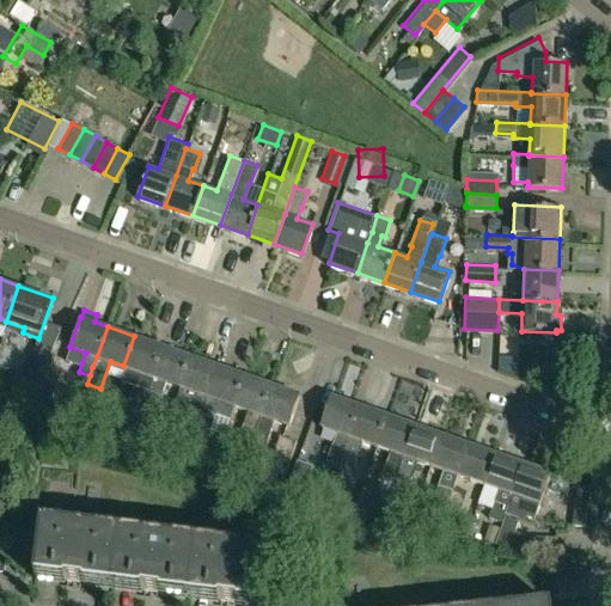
[(136,415),(162,346),(134,336),(123,366),(120,377),(134,381),(123,410),(136,415)]
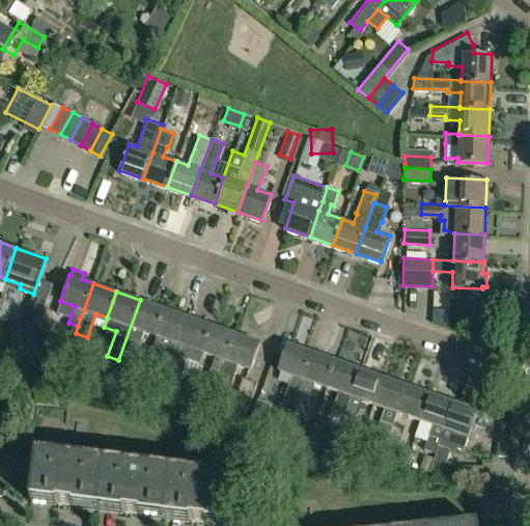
[(30,297),(18,324),(29,329),(42,303),(30,297)]
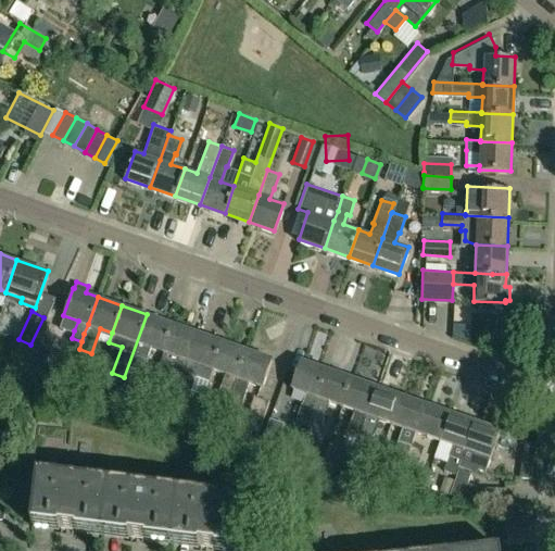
[(172,323),(147,314),(124,377),(137,382),(150,346),(162,350),(172,323)]
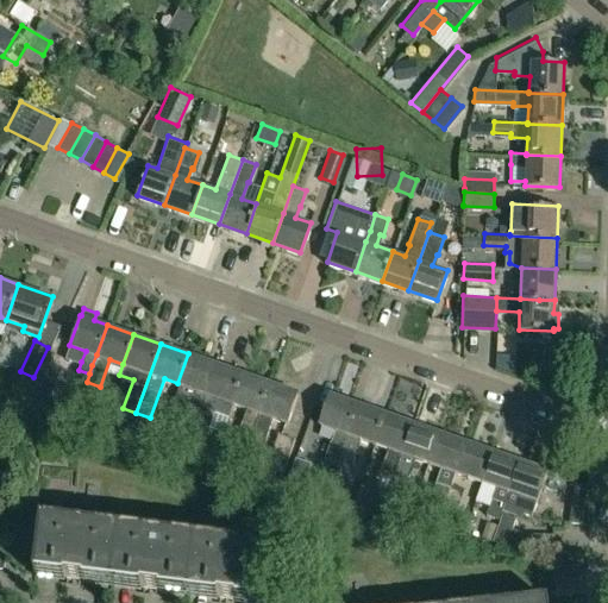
[(496,363),(513,369),(513,352),(496,352),(496,363)]
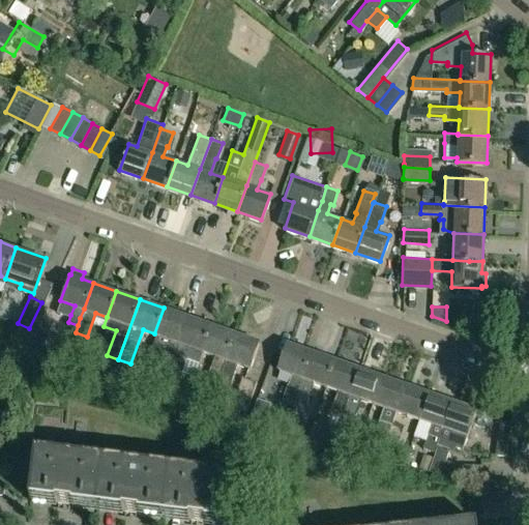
[(164,308),(154,333),(167,338),(154,373),(166,377),(170,366),(178,342),(187,316),(164,308)]
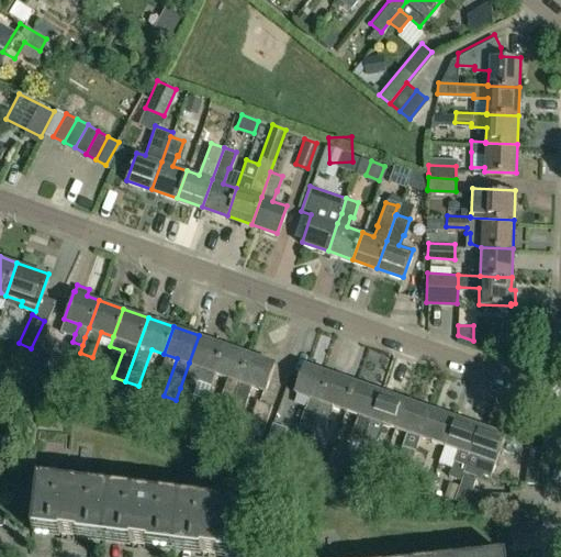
[(189,363),(180,388),(176,400),(188,404),(198,379),(210,382),(213,371),(223,344),(199,335),(189,363)]
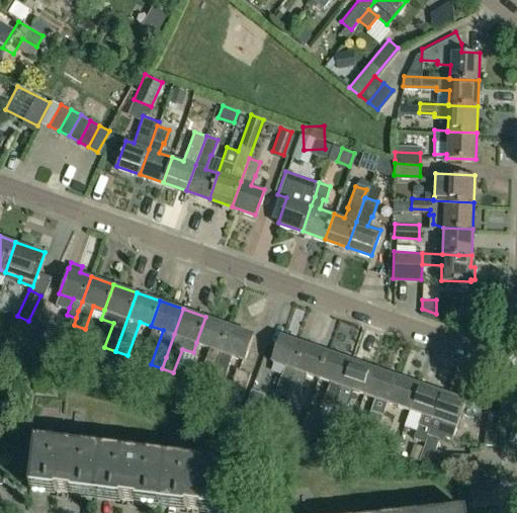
[(208,346),(204,355),(216,359),(220,350),(229,325),(205,317),(196,342),(208,346)]
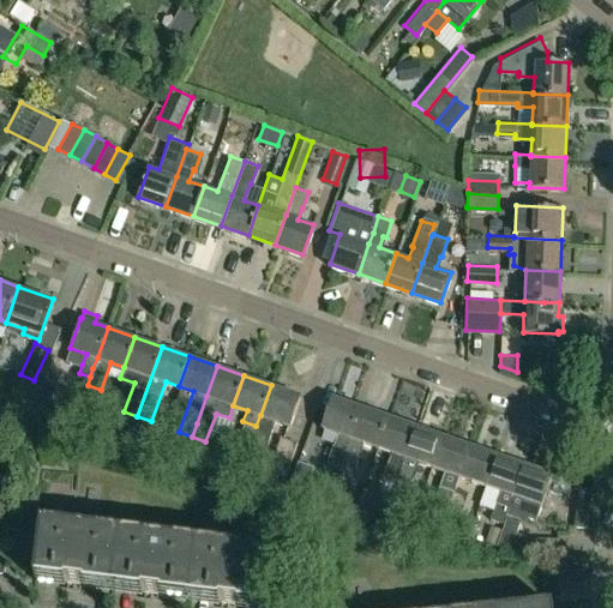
[(271,385),(260,415),(256,426),(251,443),(264,447),(274,420),(288,425),(299,395),(271,385)]
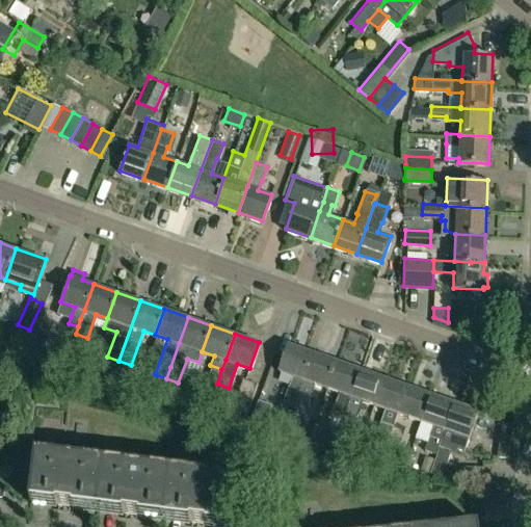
[(291,374),(288,385),(299,389),(302,378),(312,351),(288,343),(279,370),(291,374)]
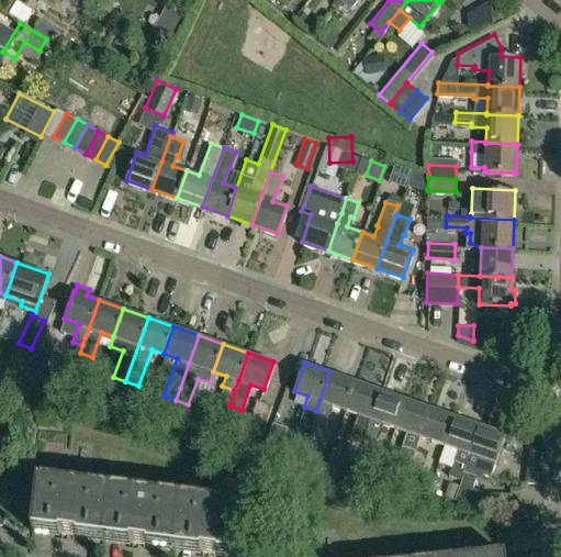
[(320,400),(316,411),(311,425),(323,430),(332,404),(345,409),(355,380),(329,371),(320,400)]
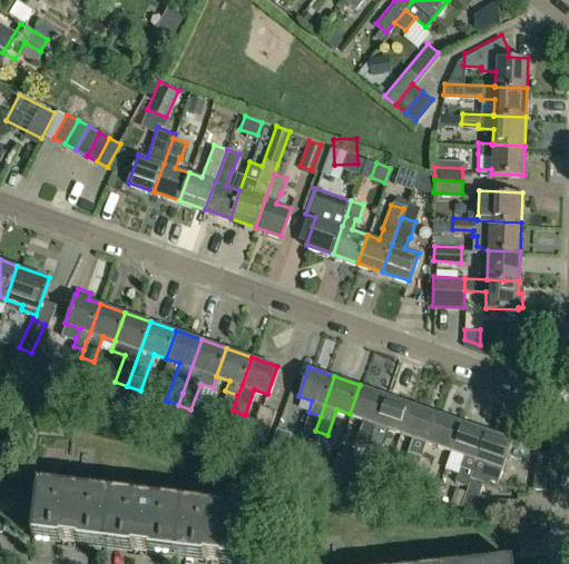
[(384,394),(360,385),(350,414),(362,418),(353,444),(365,448),(374,423),(384,394)]
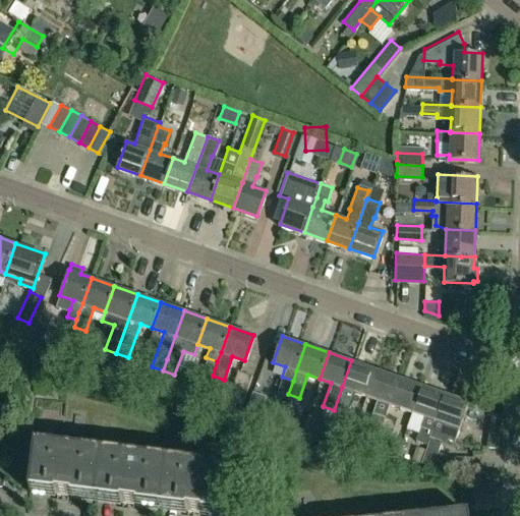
[(213,376),(217,361),(206,357),(201,371),(213,376)]
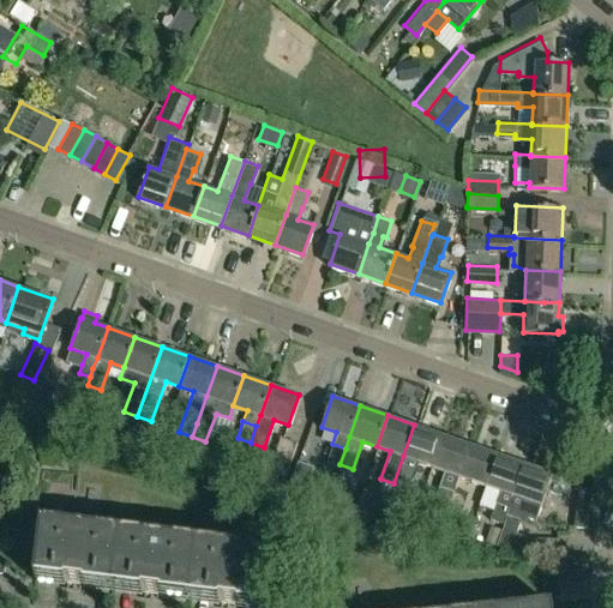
[(403,456),(394,483),(390,494),(404,499),(418,461),(431,465),(442,434),(414,425),(403,456)]
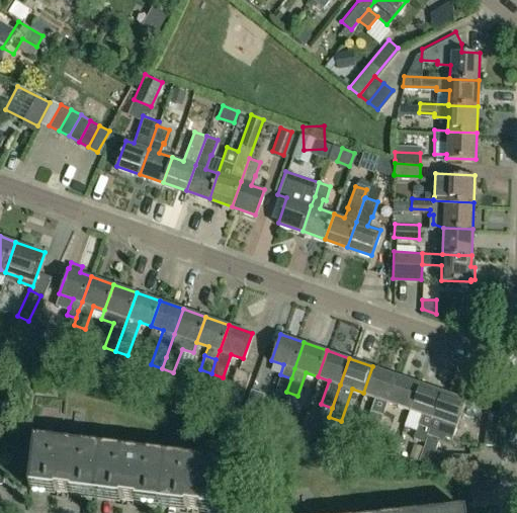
[(250,371),(236,366),(222,405),(236,410),(250,371)]
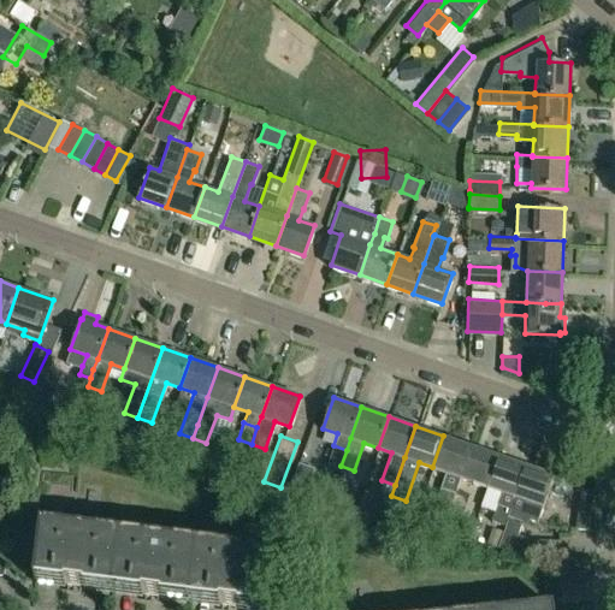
[(471,445),(443,436),(432,467),(445,472),(432,511),(445,516),(449,504),(455,489),(460,477),(471,445)]
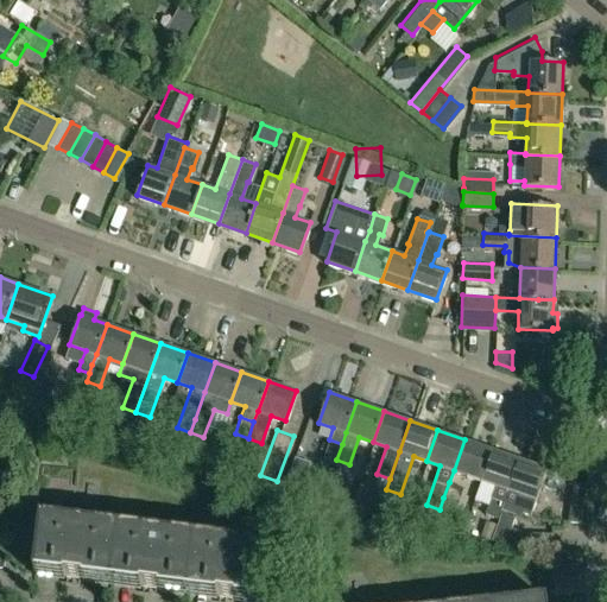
[(336,460),(342,444),(329,439),(328,439),(322,455),(336,460)]
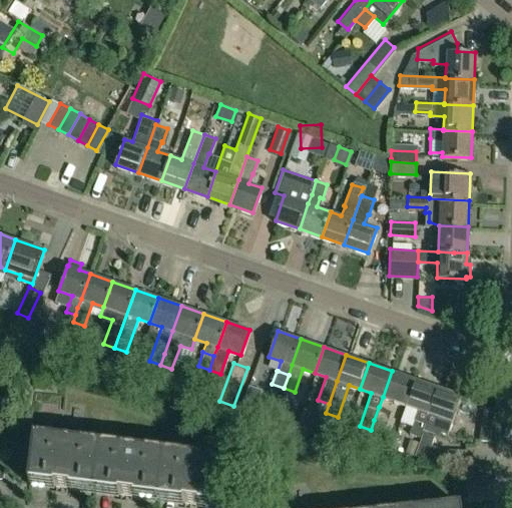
[(414,379),(392,371),(383,397),(405,405),(414,379)]
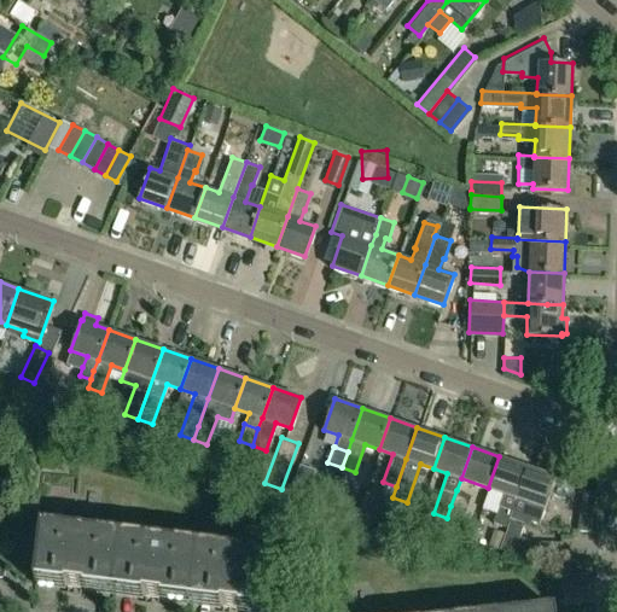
[(488,488),(502,493),(493,520),(506,525),(510,517),(516,497),(527,466),(499,456),(488,488)]
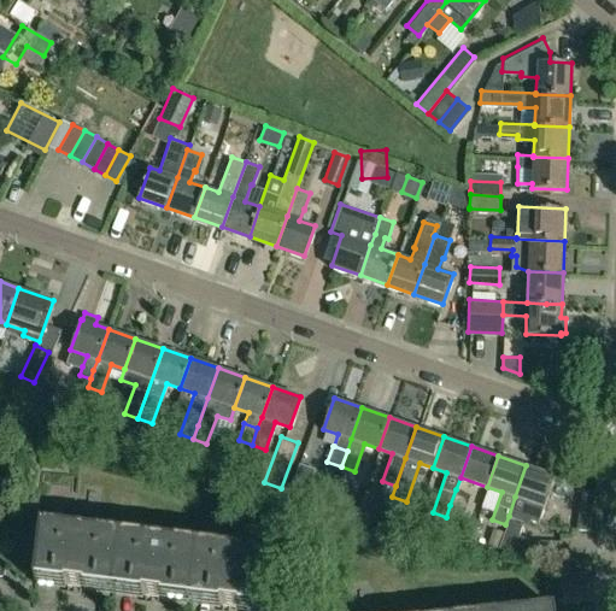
[(298,460),(288,488),(305,494),(315,466),(298,460)]
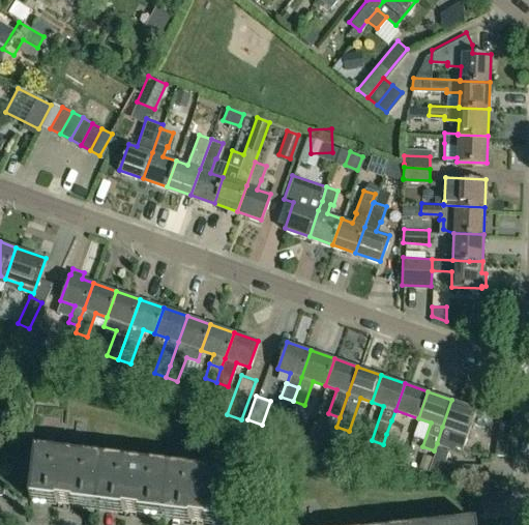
[(475,408),(451,400),(442,427),(437,443),(434,450),(435,450),(428,469),(451,475),(480,475),(480,464),(456,463),(445,459),(449,447),(453,449),(456,445),(462,447),(475,408)]
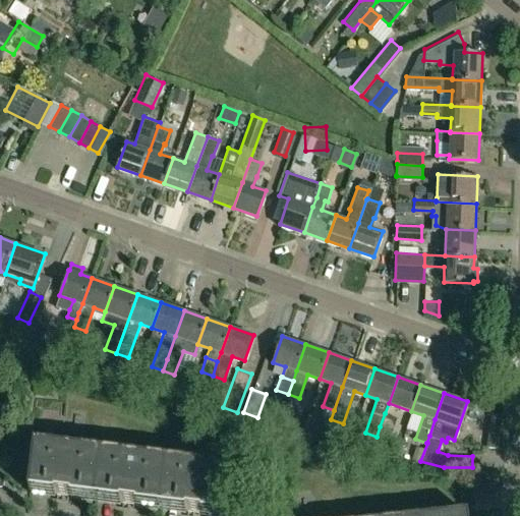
[(391,431),(396,417),(385,413),(380,426),(391,431)]
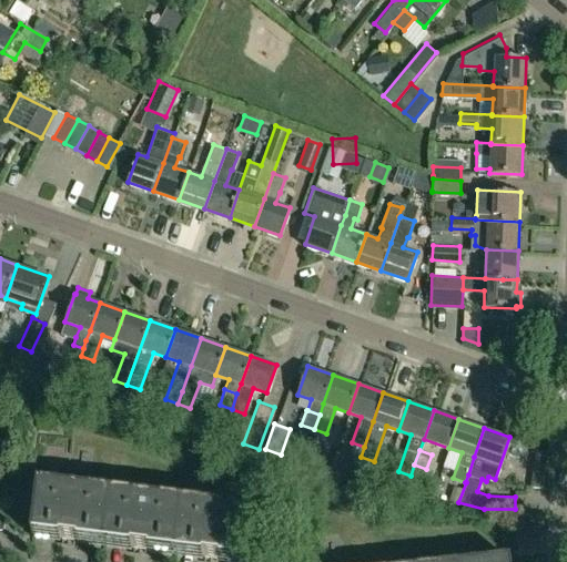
[(32,532),(135,545),(247,560),(254,510),(39,482),(32,532)]
